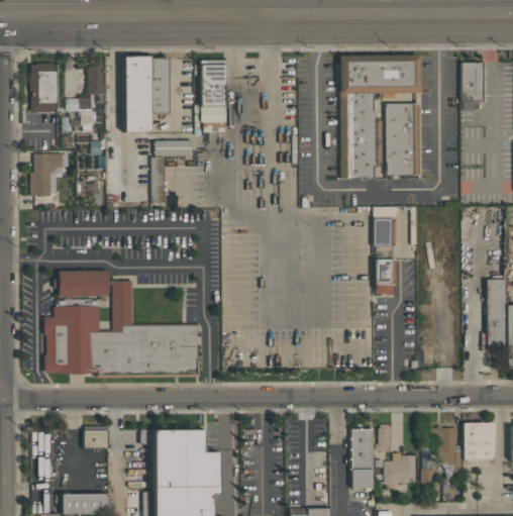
[(340,56),(421,55),(421,94),(396,94),(396,98),(384,98),(384,94),(375,94),(376,179),(341,179),(340,56)]
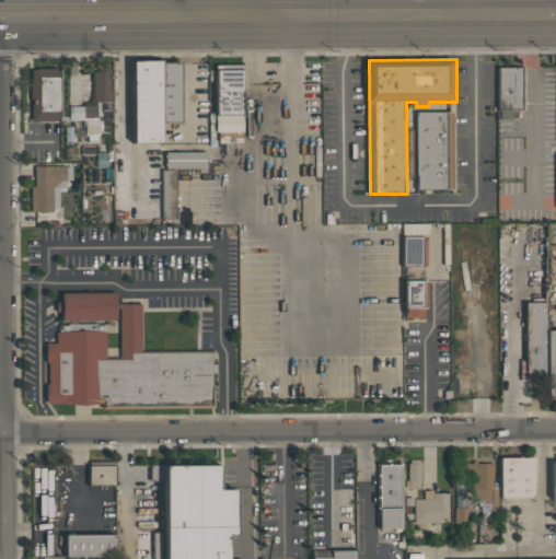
[(136,144),(135,61),(164,61),(164,63),(185,63),(185,124),(165,125),(165,144),(136,144)]
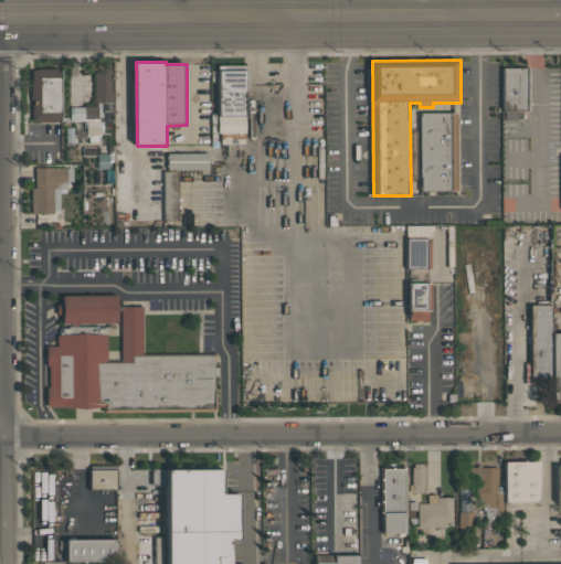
[(249,135),(220,135),(220,65),(253,65),(253,95),(249,95),(249,135)]
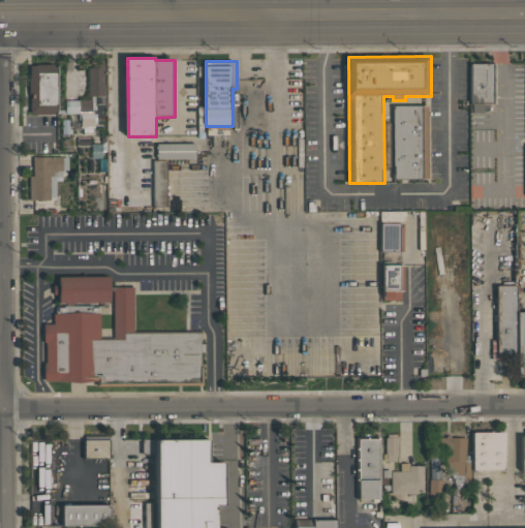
[(107,64),(107,97),(92,97),(91,68),(96,68),(96,64),(107,64)]
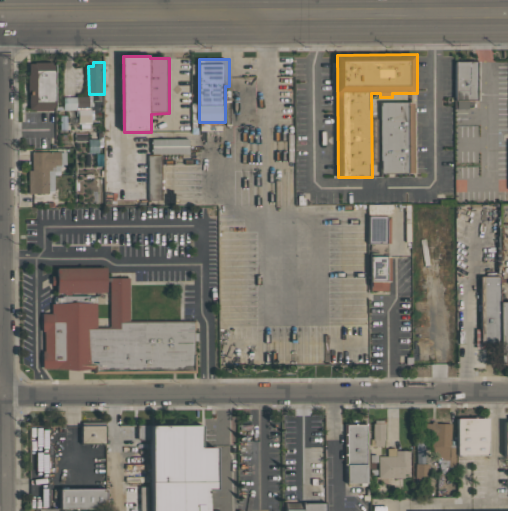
[(482,62),(482,101),(471,101),(471,109),(459,109),(459,101),(458,101),(458,62),(482,62)]
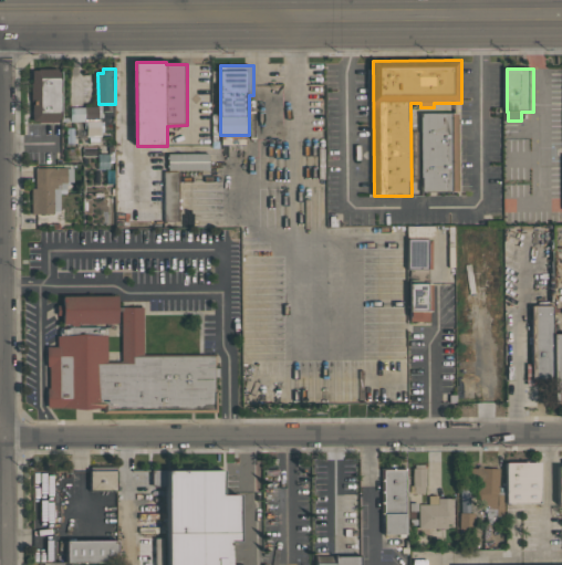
[(35,71),(42,71),(42,70),(55,70),(55,71),(64,71),(64,121),(62,121),(62,123),(35,123),(35,102),(34,102),(34,84),(35,84),(35,71)]
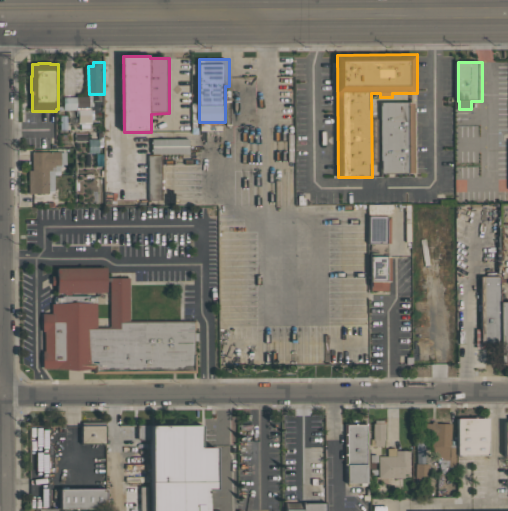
[(92,97),(92,109),(94,109),(94,124),(82,124),(81,116),(80,116),(79,111),(66,111),(66,98),(92,97)]
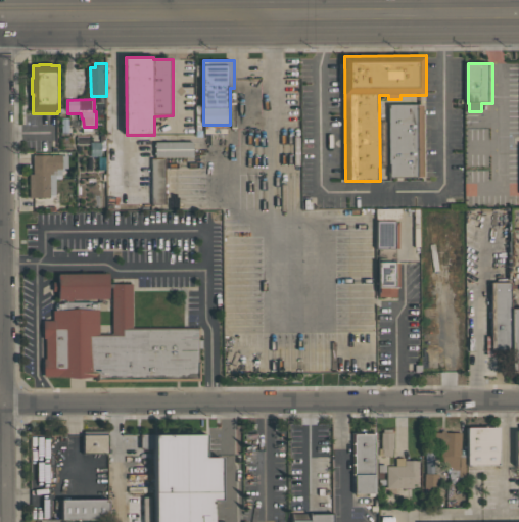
[(390,105),(425,105),(426,178),(391,179),(390,105)]
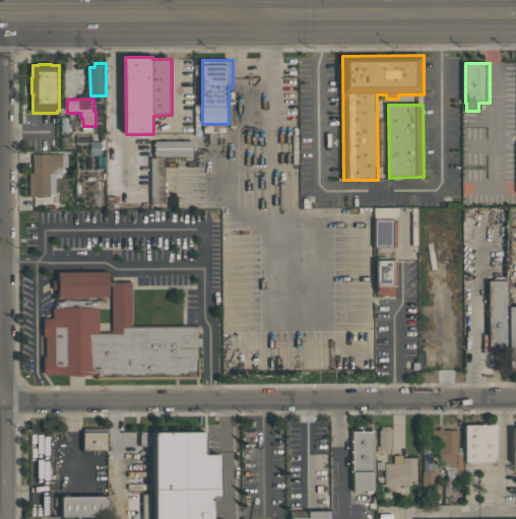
[(194,157),(156,157),(156,142),(194,141),(194,157)]
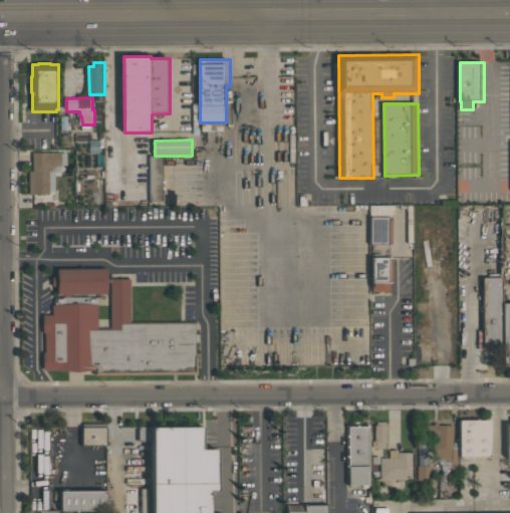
[(31,195),(31,172),(35,172),(35,154),(69,154),(69,166),(63,166),(63,177),(57,177),(57,195),(31,195)]
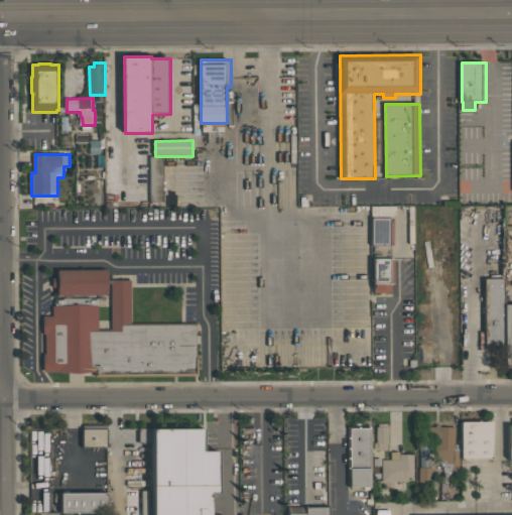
[(164,203),(165,157),(152,157),(151,203),(164,203)]
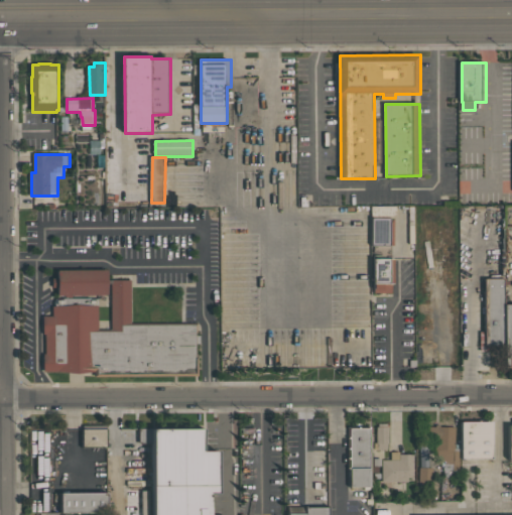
[(373,246),(374,218),(393,218),(393,219),(396,219),(396,246),(393,246),(393,247),(373,246)]
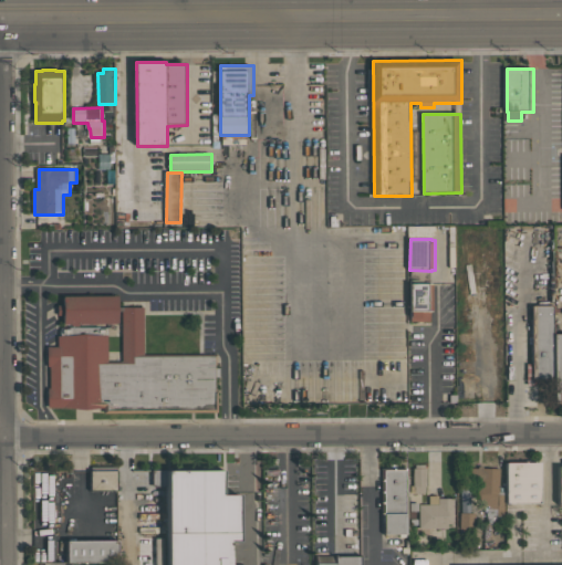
[(413,323),(413,314),(413,312),(412,312),(412,284),(434,284),(434,312),(432,312),(432,323),(413,323)]
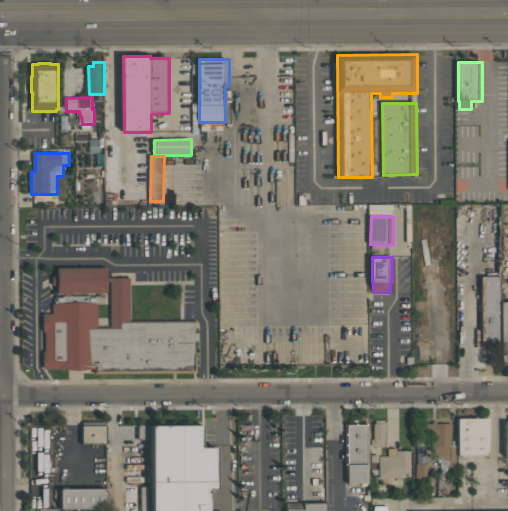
[(108,267),(108,293),(73,293),(73,296),(66,296),(66,293),(60,293),(60,285),(55,286),(55,276),(59,276),(59,268),(108,267)]
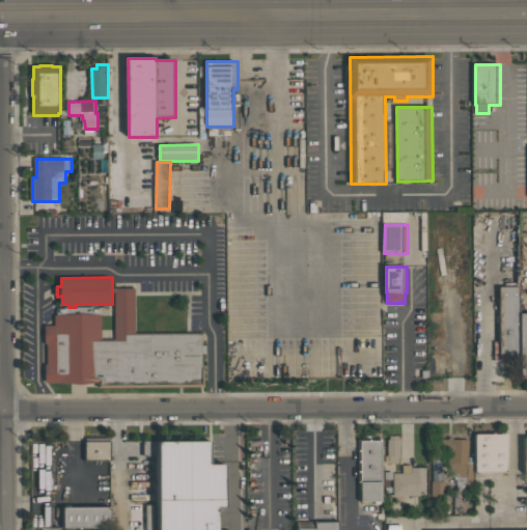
[(522,379),(522,357),(517,357),(517,362),(497,362),(497,342),(501,342),(501,287),(522,287),(522,314),(526,314),(526,381),(525,381),(525,379),(522,379)]
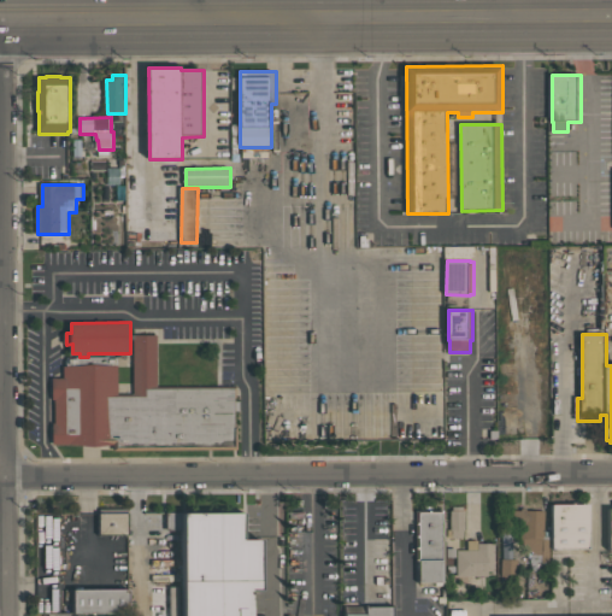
[(240,450),(117,451),(117,444),(56,445),(56,424),(58,424),(57,402),(54,400),(54,379),(66,379),(66,367),(121,367),(121,394),(136,394),(135,335),(160,335),(160,387),(240,386),(240,402),(242,402),(242,411),(239,411),(240,450)]
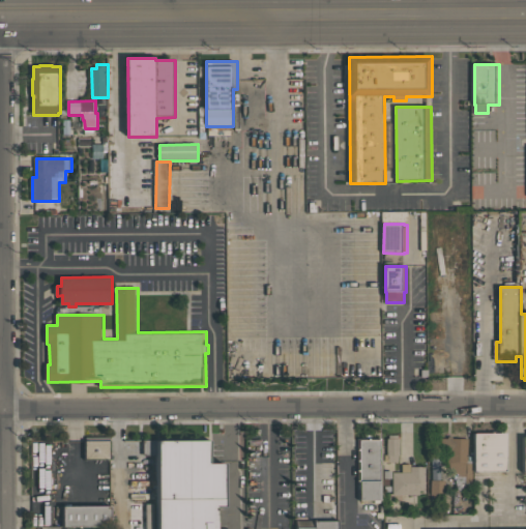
[(507,434),(508,472),(476,473),(475,434),(507,434)]
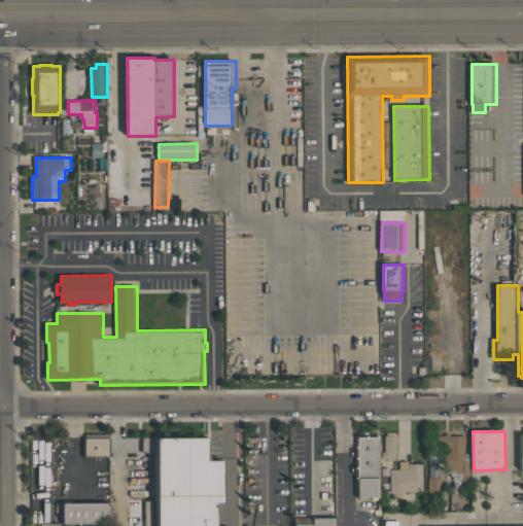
[(397,433),(397,436),(399,436),(399,454),(398,454),(398,460),(385,460),(385,453),(387,453),(387,436),(389,436),(389,433),(397,433)]
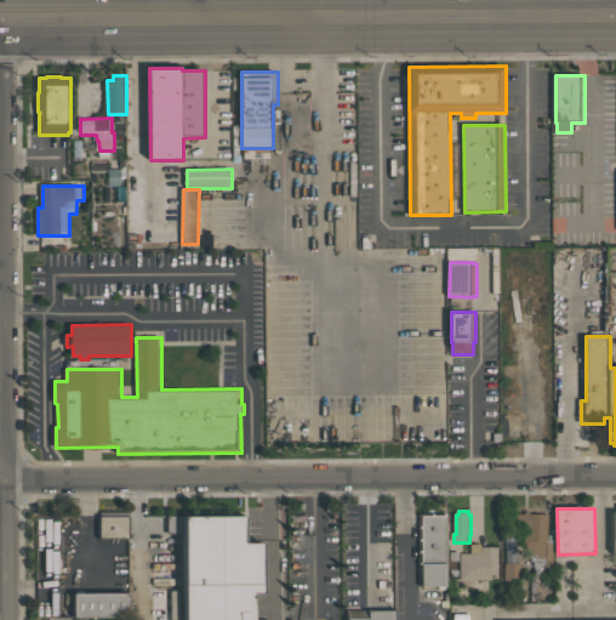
[(534,513),(534,515),(551,516),(549,540),(557,540),(555,570),(542,569),(536,568),(536,558),(528,558),(529,546),(525,546),(526,530),(514,529),(515,515),(526,515),(526,513),(529,512),(532,512),(534,513)]
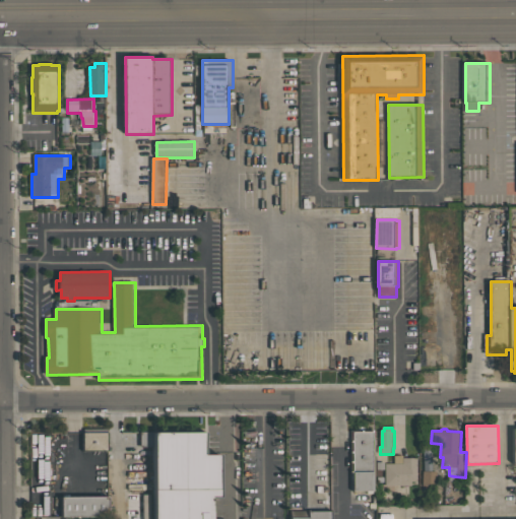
[(352,431),(376,431),(376,492),(355,492),(355,473),(353,473),(352,431)]
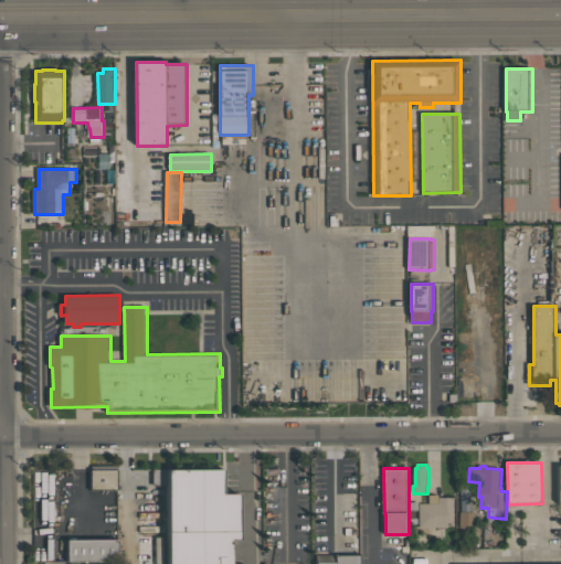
[(119,470),(119,491),(93,491),(93,470),(119,470)]
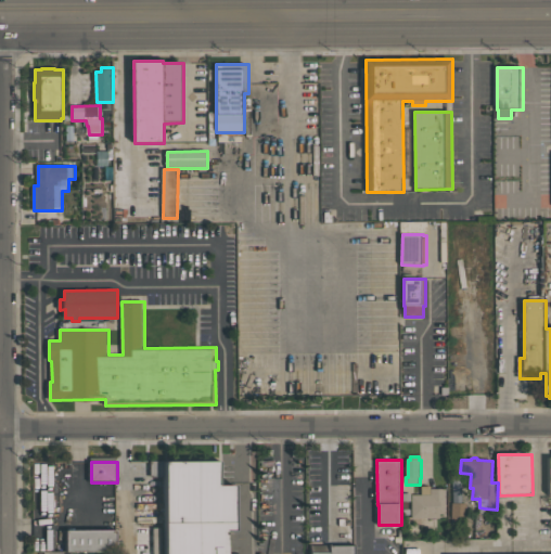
[(163,464),(164,553),(227,553),(227,533),(236,533),(236,487),(217,487),(217,464),(163,464)]
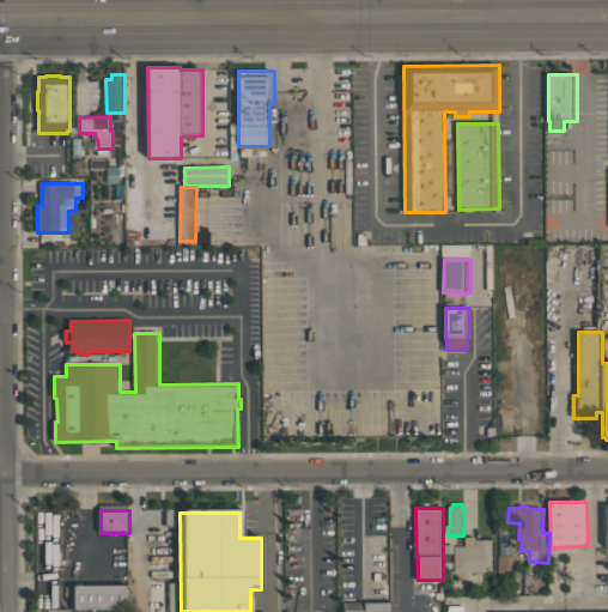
[(494,540),(494,569),(488,569),(488,574),(456,574),(456,547),(468,547),(467,538),(478,538),(478,540),(494,540)]
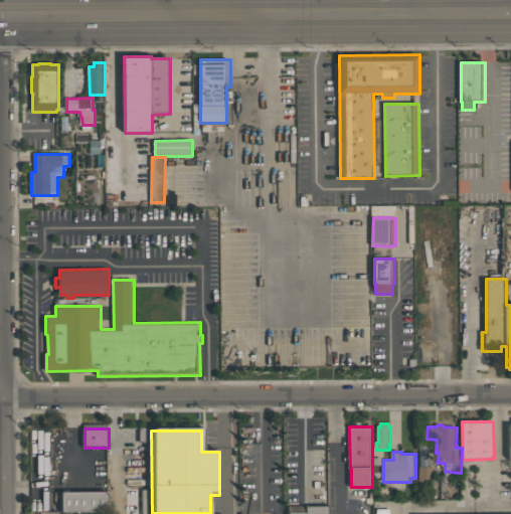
[(110,492),(110,512),(63,513),(63,493),(110,492)]
